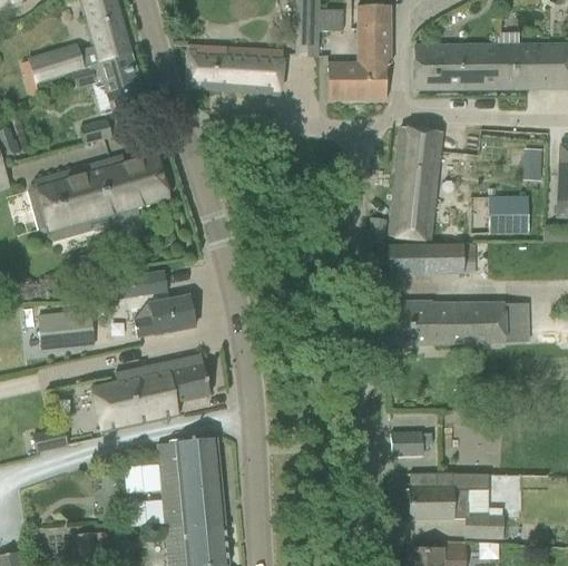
[(78,42),(29,57),(29,59),(36,80),(72,70),(99,62),(98,61),(131,52),(115,0),(80,0),(94,45),(79,49),(78,42)]
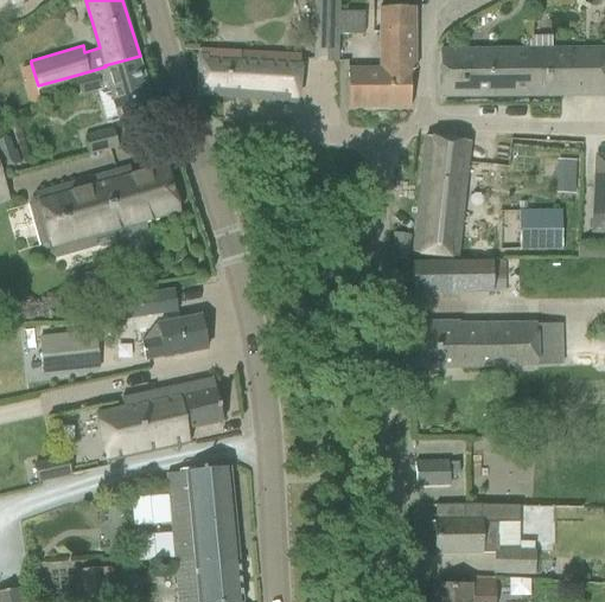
[(341,8),(339,0),(317,0),(316,59),(338,61),(339,32),(341,8)]
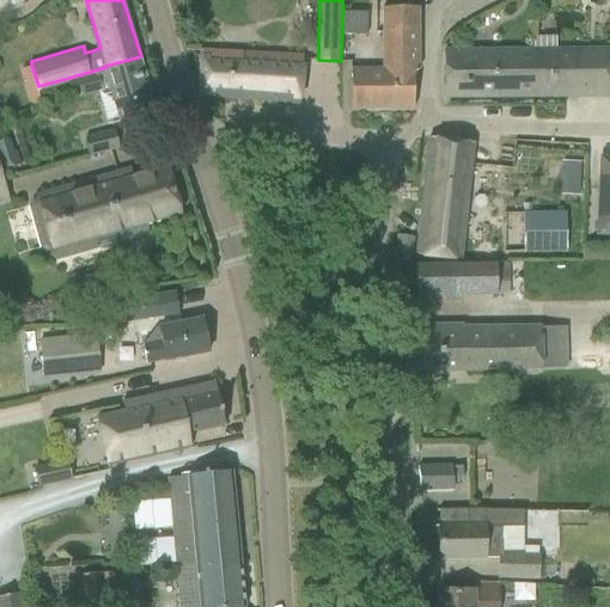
[(415,67),(420,67),(420,5),(383,5),(383,65),(352,66),(352,106),(415,105),(415,67)]
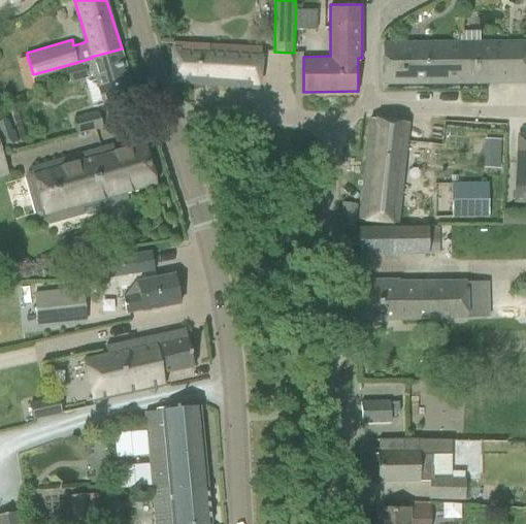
[(296,7),(295,28),(308,28),(308,7),(296,7)]
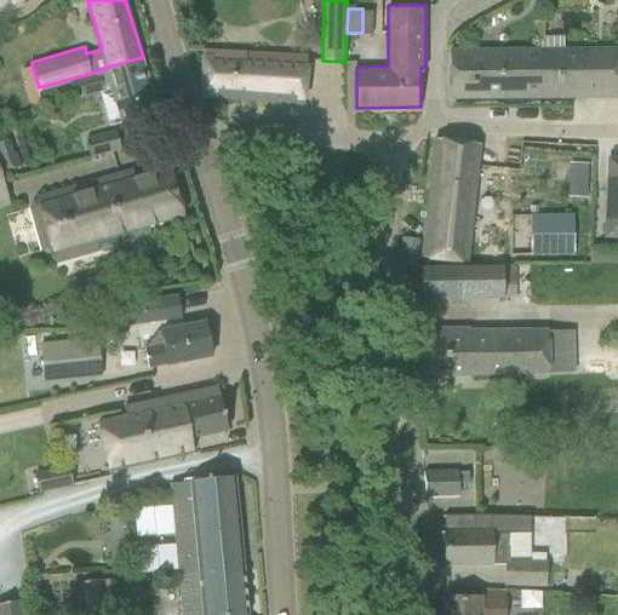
[(617,49),(565,49),(565,35),(542,35),(542,49),(543,49),(543,95),(617,95),(617,49)]
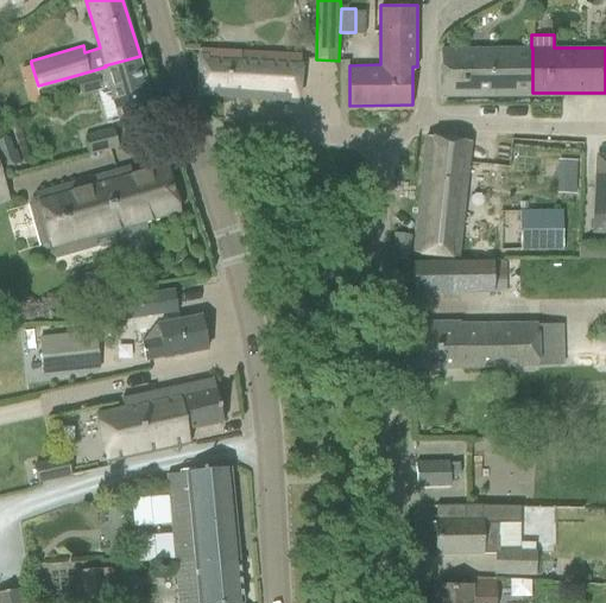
[(444,93),(532,93),(532,48),(531,48),(444,48),(444,93)]
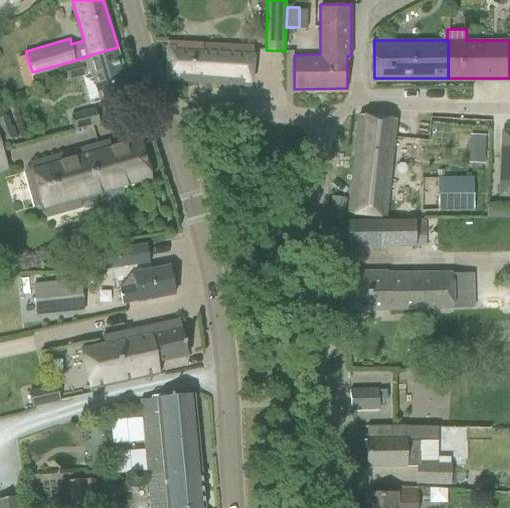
[(250,85),(254,44),(169,41),(169,77),(250,85)]
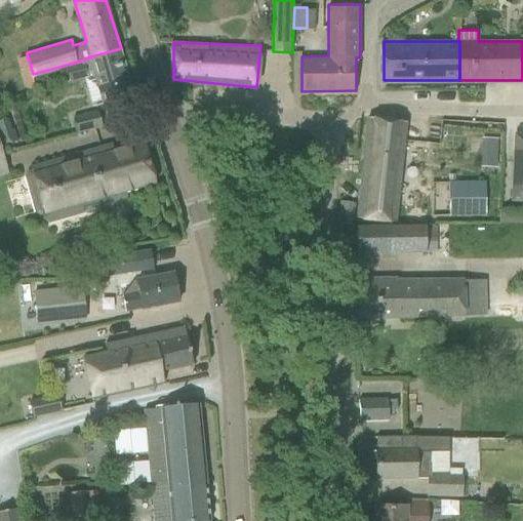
[(91,57),(67,65),(71,80),(84,76),(95,73),(104,102),(104,103),(134,93),(121,48),(90,56),(91,57)]
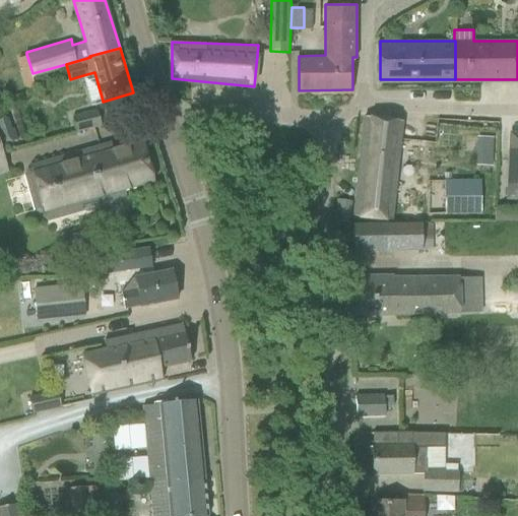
[(77,129),(102,122),(99,108),(72,115),(77,129)]
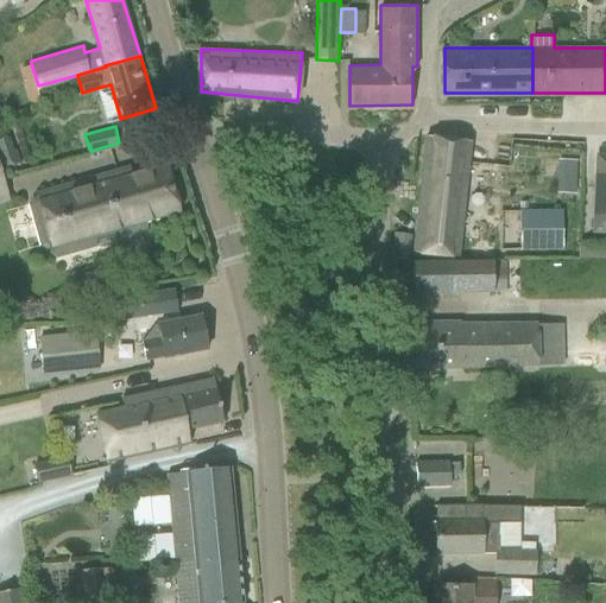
[(0,144),(7,167),(21,162),(12,134),(0,138),(0,144)]
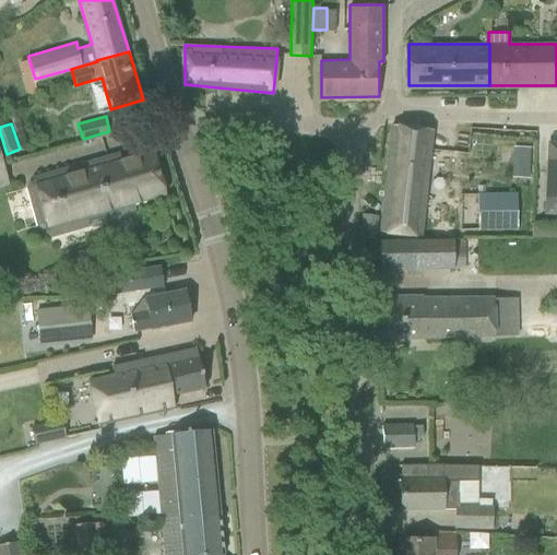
[(423,234),(434,128),(392,124),(381,229),(423,234)]
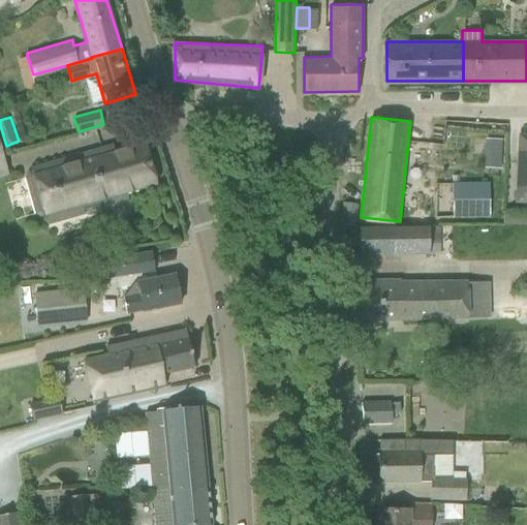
[(0,120),(0,119),(0,175),(9,172),(0,148),(6,146),(0,125),(0,120)]
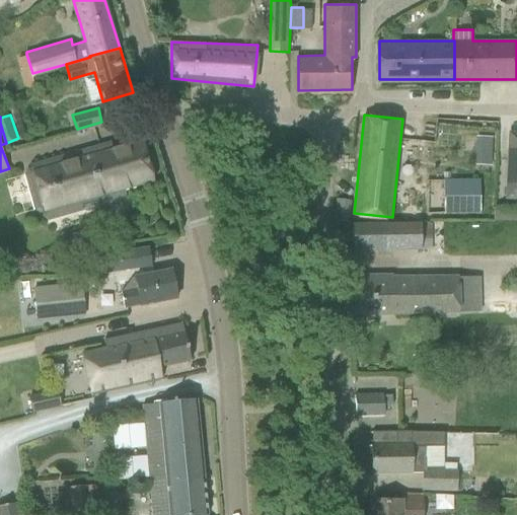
[(510,156),(507,198),(516,198),(516,132),(511,132),(510,156)]
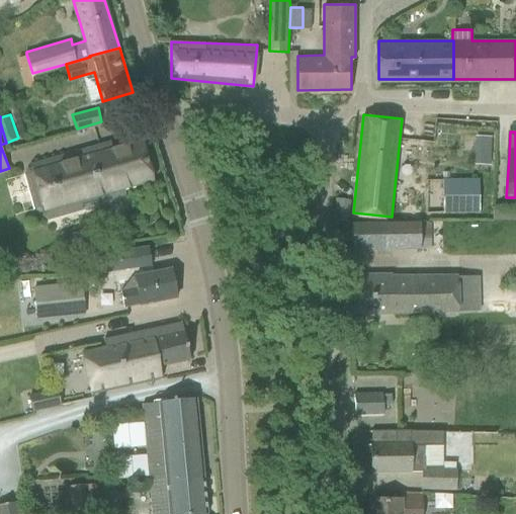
[(124,187),(153,179),(142,139),(113,147),(111,140),(32,162),(33,166),(28,167),(25,173),(30,192),(35,208),(40,211),(46,210),(49,219),(83,208),(82,203),(99,199),(100,203),(127,195),(124,187)]
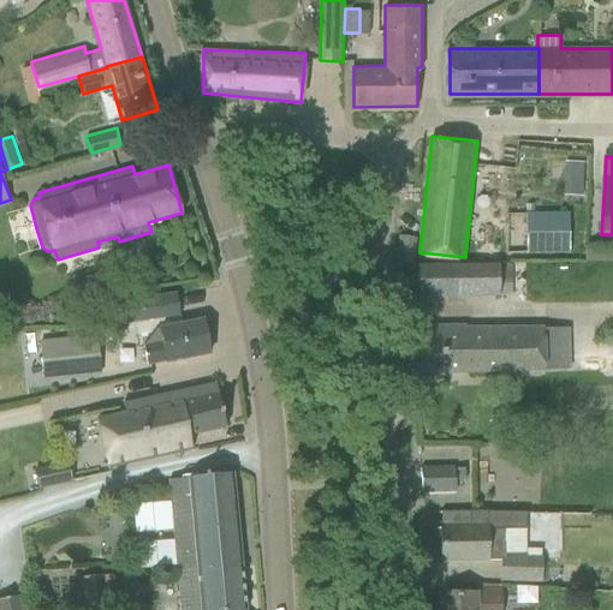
[(529,252),(571,251),(571,210),(528,210),(529,252)]
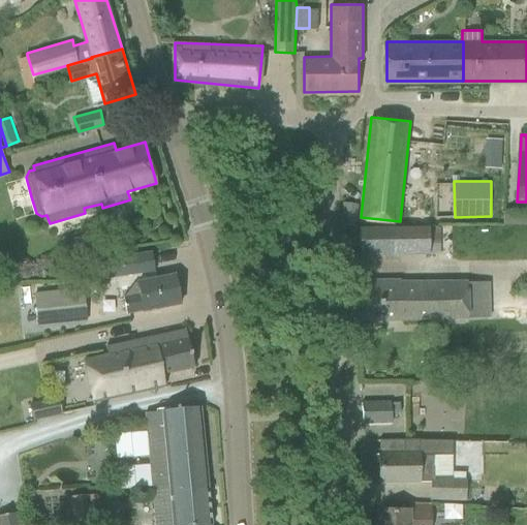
[(355,223),(358,203),(343,201),(341,222),(355,223)]
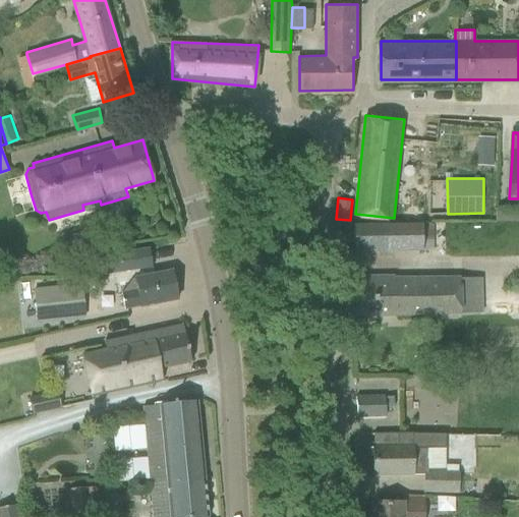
[(423,251),(423,249),(422,223),(354,223),(354,251),(423,251)]
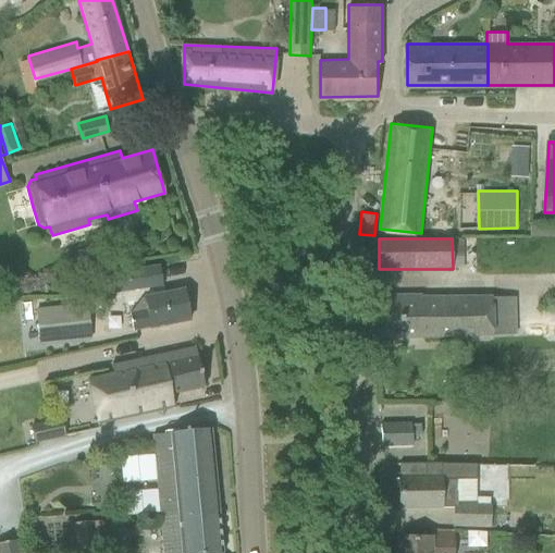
[(161,263),(100,273),(102,293),(164,283),(161,263)]
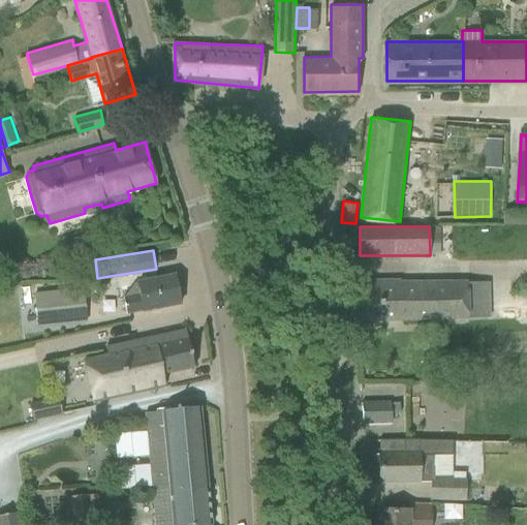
[(127,312),(181,302),(176,274),(136,281),(137,291),(124,295),(127,312)]
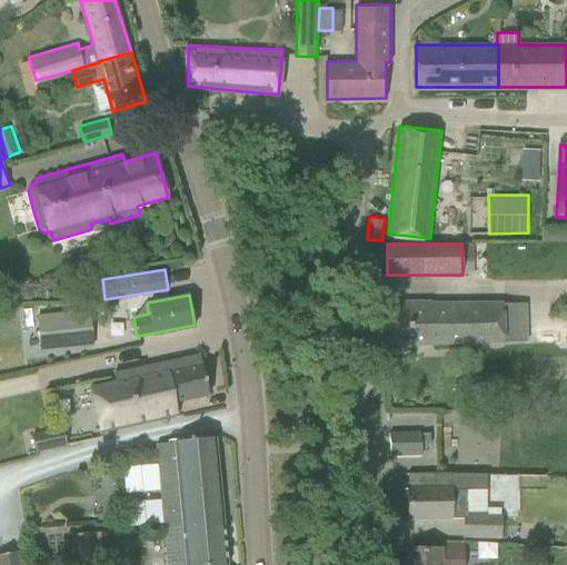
[(505,300),(431,301),(431,298),(385,299),(386,344),(506,340),(505,300)]
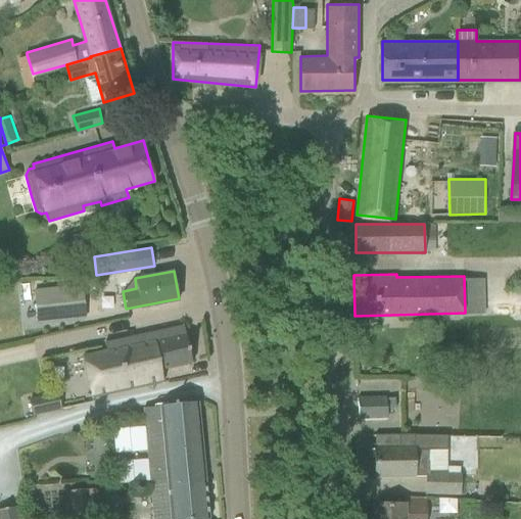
[(38,321),(87,317),(83,283),(35,287),(38,321)]
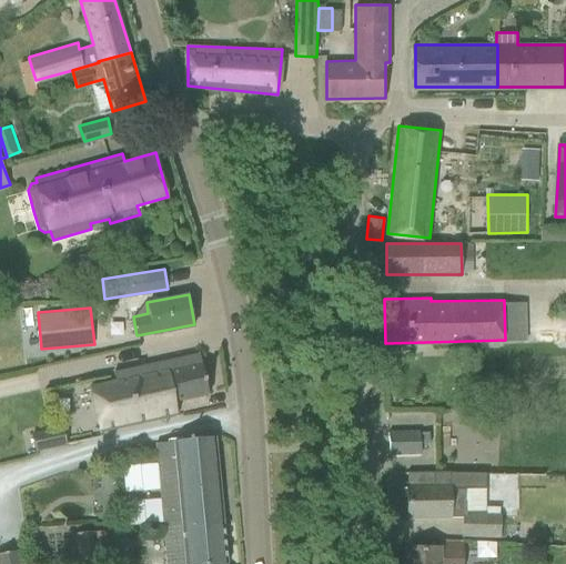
[(91,385),(101,431),(178,414),(175,401),(209,393),(200,352),(114,371),(117,380),(91,385)]
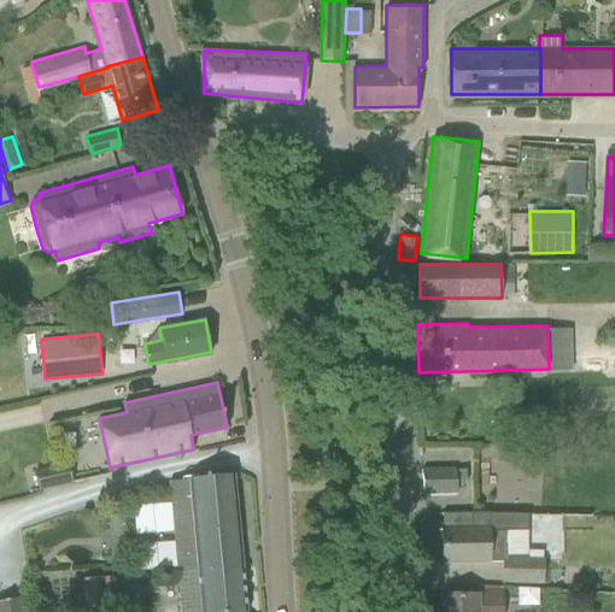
[(40,487),(72,480),(71,475),(70,476),(71,478),(57,482),(53,466),(36,470),(40,487)]
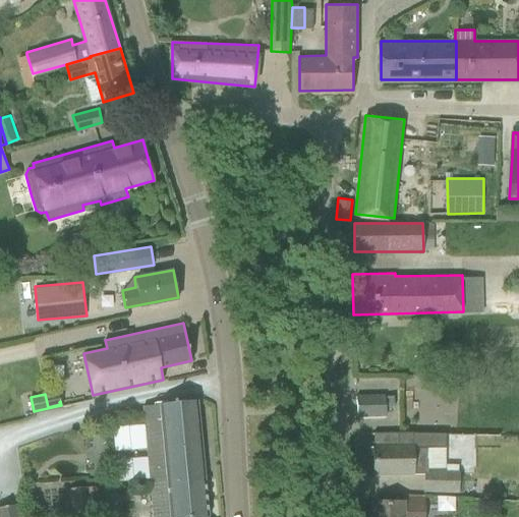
[(358,415),(386,414),(386,394),(359,395),(357,395),(358,415)]
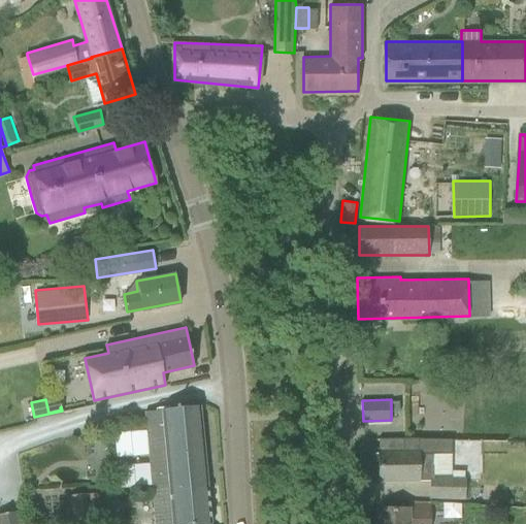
[(156,523),(190,523),(212,522),(201,404),(145,411),(156,523)]
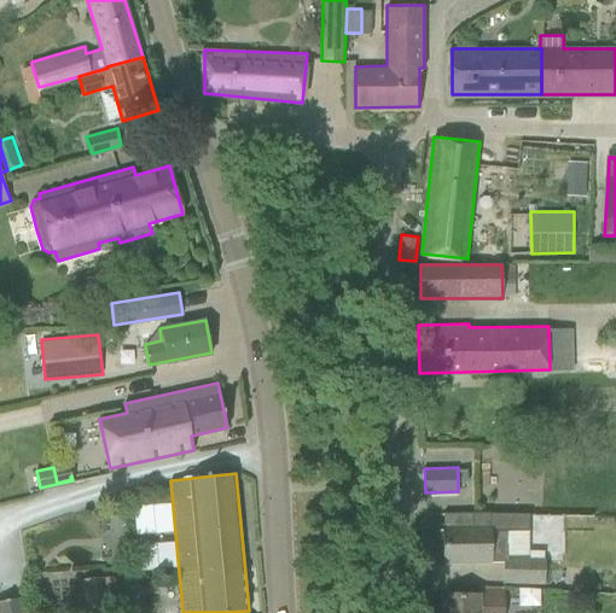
[(529,530),(529,513),(466,512),(458,512),(458,529),(445,529),(445,537),(443,537),(445,561),(493,560),(493,559),(504,559),(503,583),(546,583),(546,556),(509,555),(509,530),(529,530)]
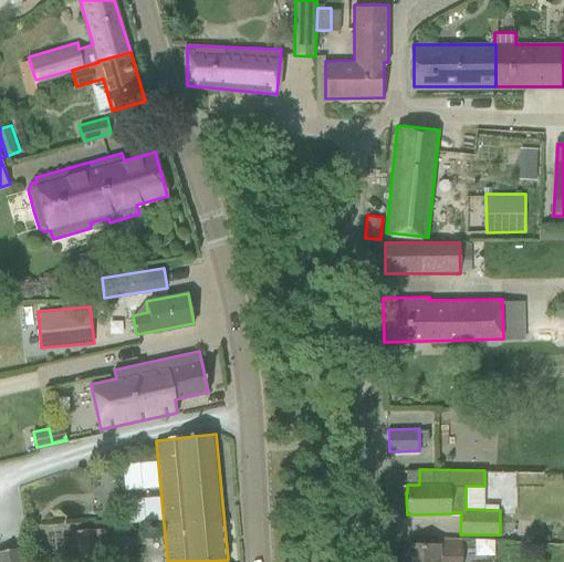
[(105,527),(79,528),(80,559),(106,559),(105,527)]
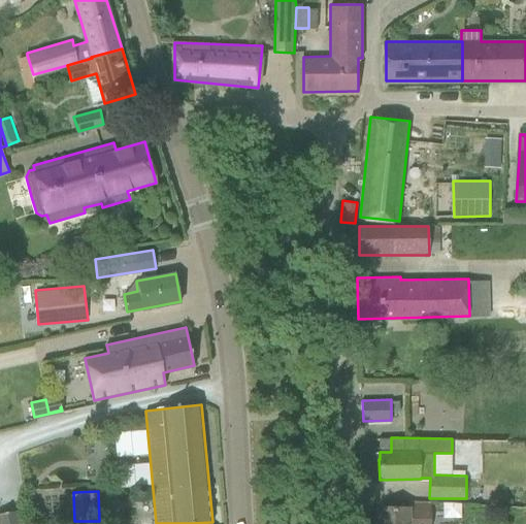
[(432,523),(432,501),(408,501),(408,508),(381,508),(380,523),(432,523)]
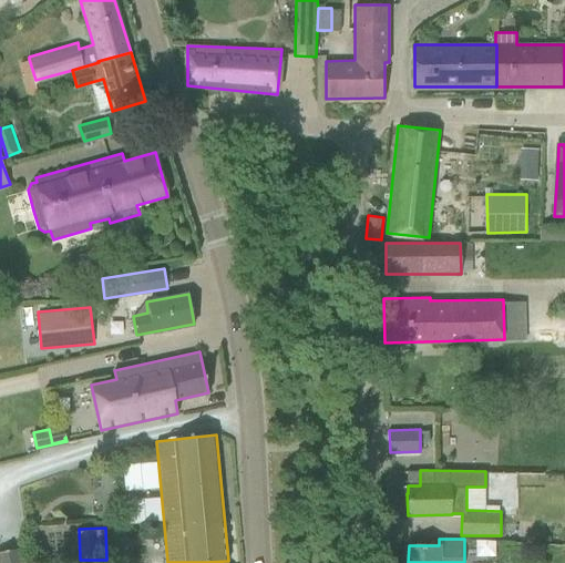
[(13,549),(0,551),(0,562),(21,562),(19,548),(13,549)]
